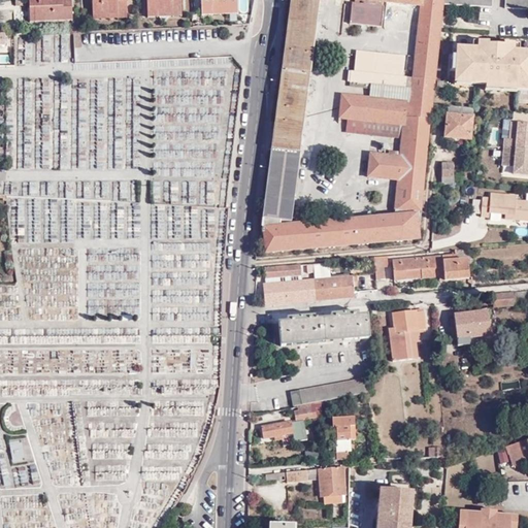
[(36,8),(36,21),(72,20),(70,0),(28,0),(29,8),(36,8)]
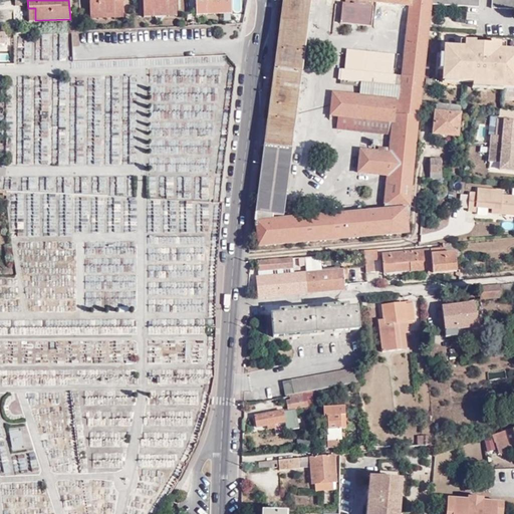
[(114,13),(114,17),(123,16),(122,0),(88,0),(89,13),(114,13)]
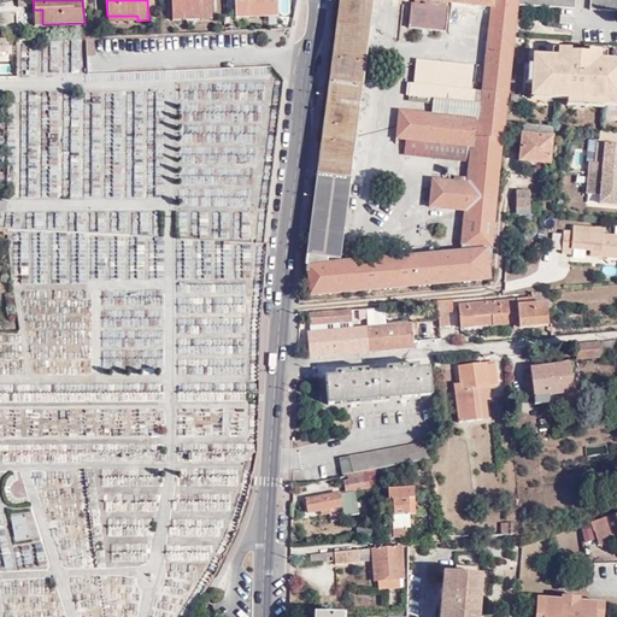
[(183,13),(211,12),(210,0),(170,0),(172,19),(183,18),(183,13)]
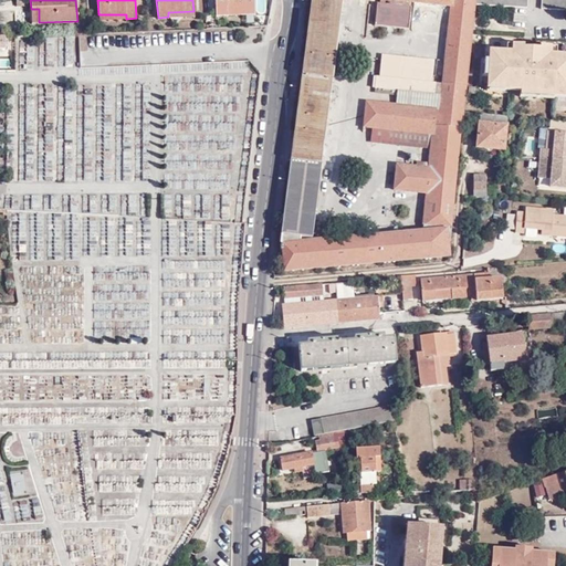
[(216,0),(216,14),(227,14),(227,10),(253,9),(252,0),(216,0)]
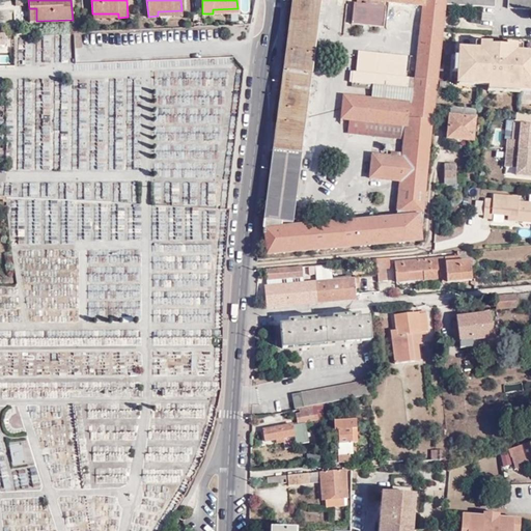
[(420,241),(426,179),(434,105),(445,5),(445,0),(292,0),(273,156),(263,230),(264,231),(267,255),(420,241)]
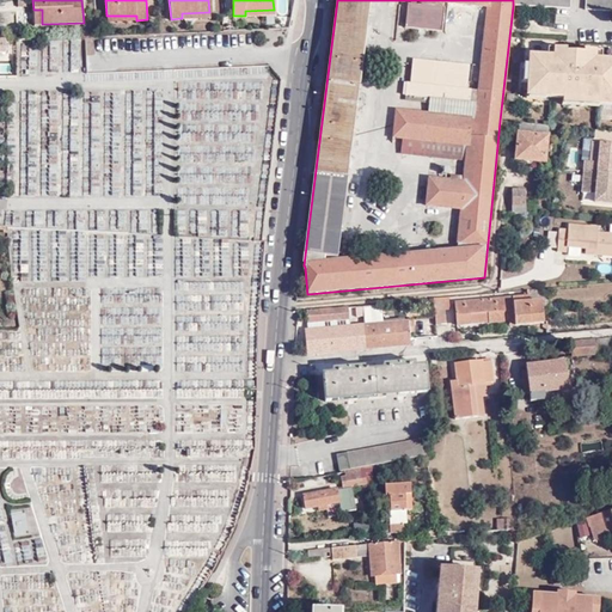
[(611,0),(585,0),(585,10),(611,12),(611,0)]
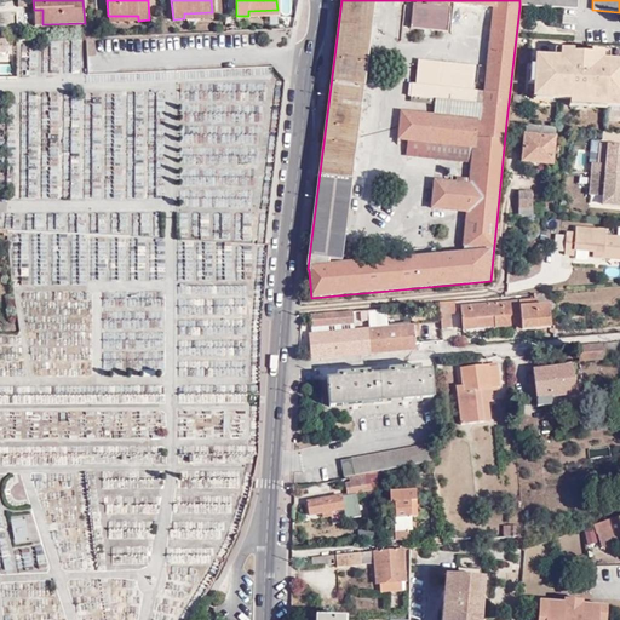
[(592,51),(592,55),(603,56),(602,59),(609,61),(610,52),(592,51)]
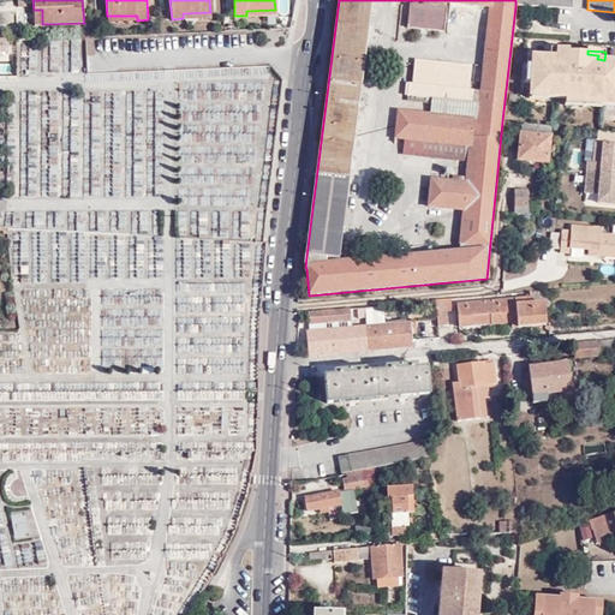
[(530,83),(530,93),(548,94),(548,99),(566,100),(602,102),(614,102),(614,60),(604,60),(597,59),(598,55),(587,54),(568,53),(557,52),(556,58),(550,57),(532,57),(531,66),(530,83)]
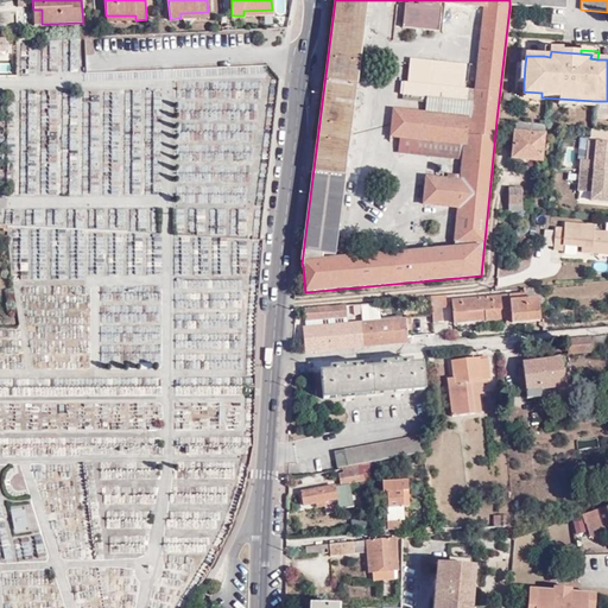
[(544,125),(517,121),(513,158),(540,162),(544,125)]
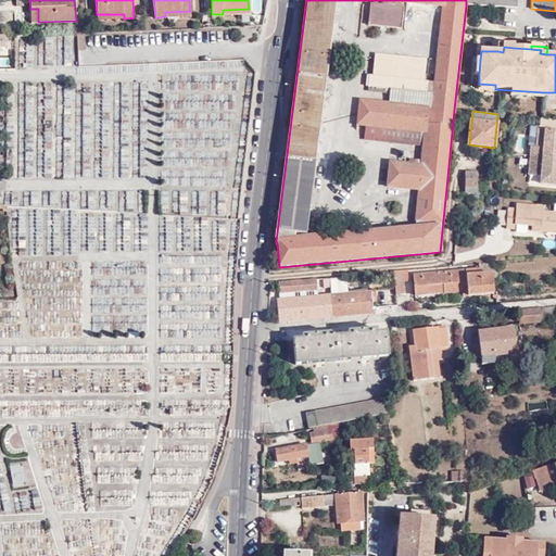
[(531,155),(555,158),(555,130),(539,129),(538,148),(532,147),(531,155)]
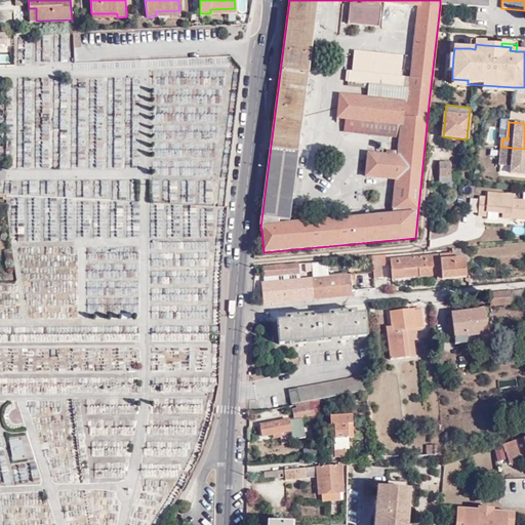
[(156,132),(155,148),(164,149),(165,132),(156,132)]
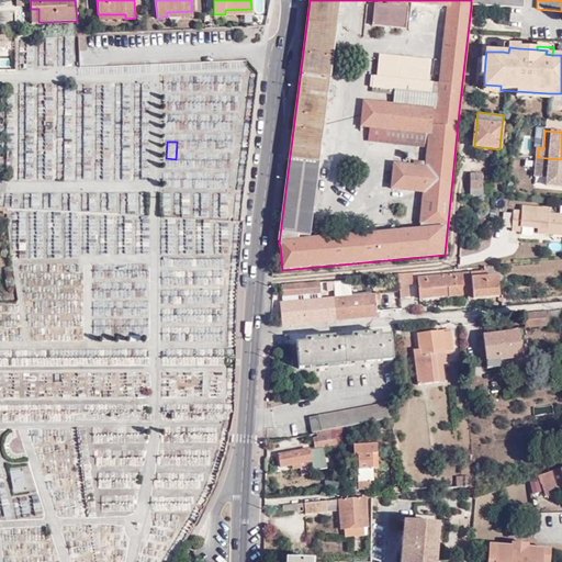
[(561,159),(537,157),(536,178),(547,179),(547,187),(561,187),(561,159)]
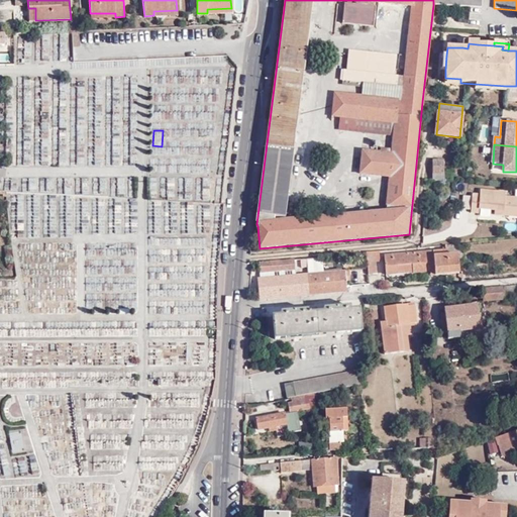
[(433,161),(432,175),(443,174),(444,162),(433,161)]
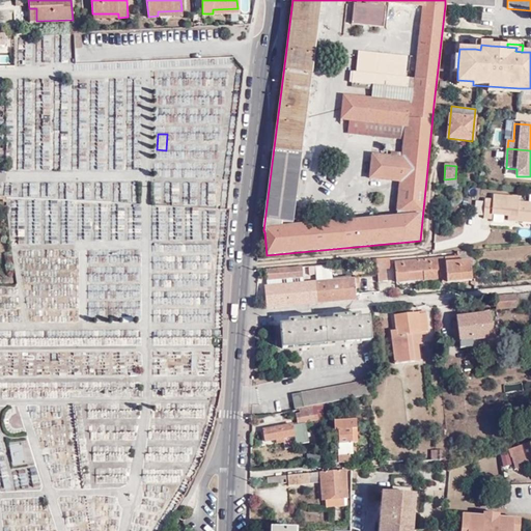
[(152,183),(152,203),(179,202),(179,183),(169,183),(152,183)]
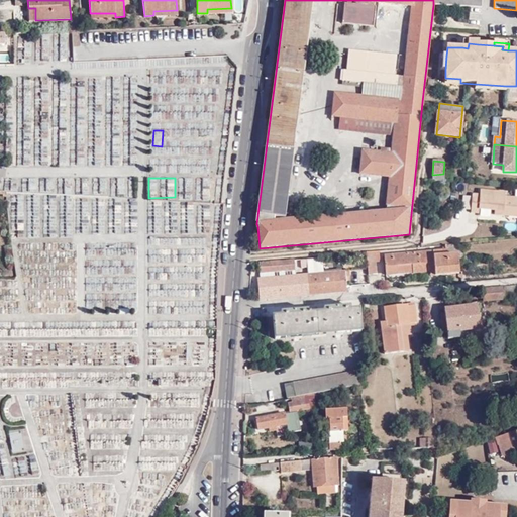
[(479,209),(495,210),(504,211),(503,216),(516,216),(516,198),(505,197),(505,193),(481,191),(480,195),(473,194),(471,213),(479,213),(479,209)]
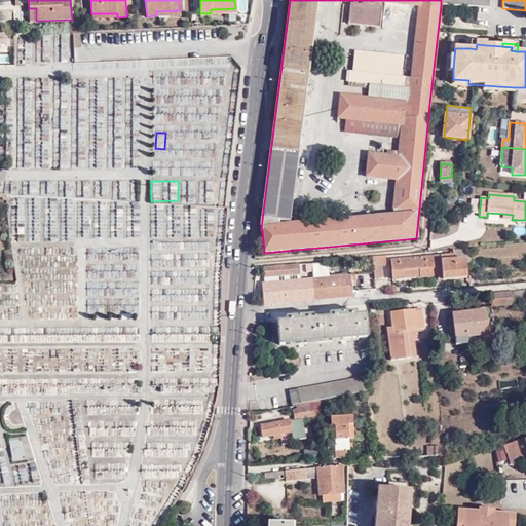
[(478,213),(478,198),(470,198),(470,213),(478,213)]
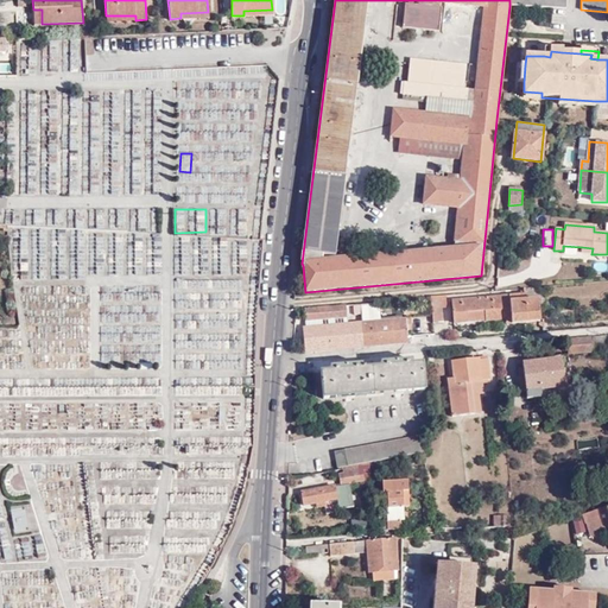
[(601,282),(586,282),(586,295),(601,296),(601,282)]
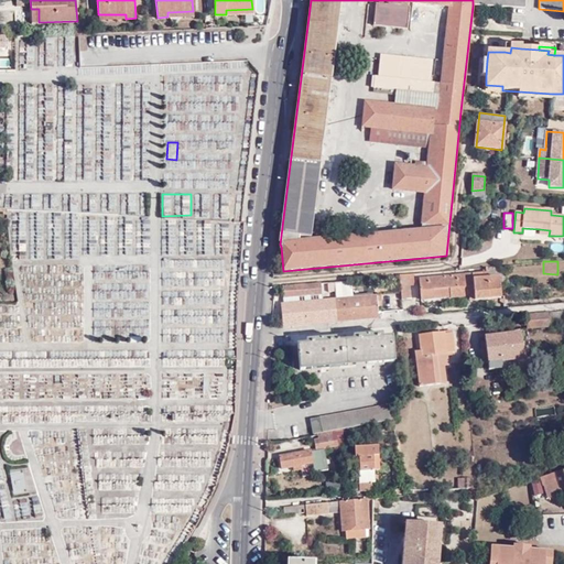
[(448,290),(449,299),(469,296),(474,296),(474,301),(500,299),(499,278),(487,279),(487,273),(419,279),(421,301),(434,300),(433,291),(448,290)]
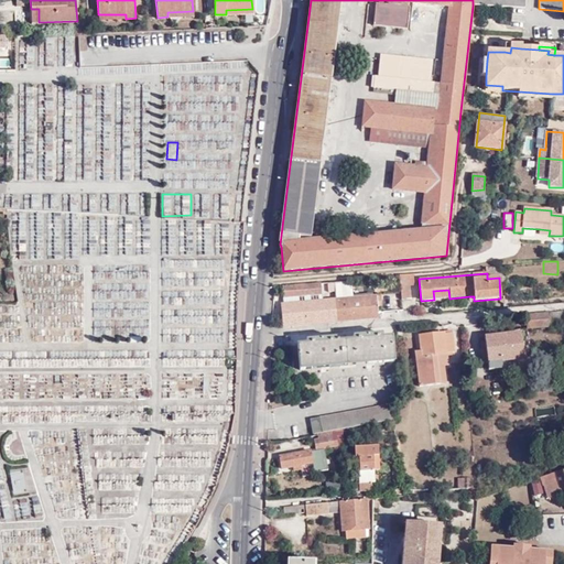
[(412,300),(410,275),(399,275),(402,301),(412,300)]
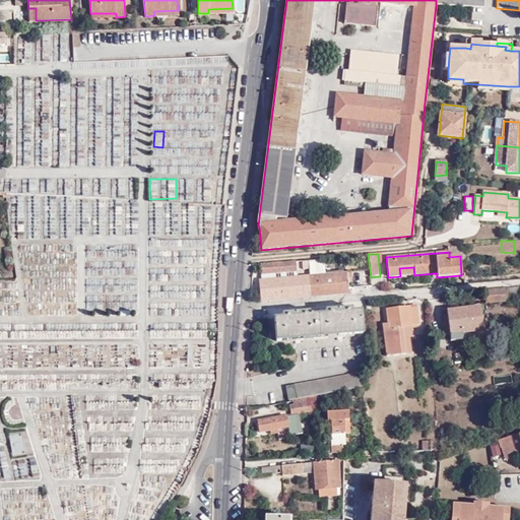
[(295,261),(261,264),(262,275),(297,272),(295,261)]
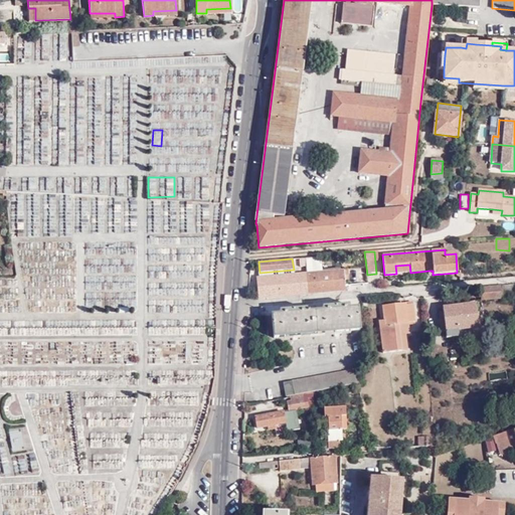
[(396,274),(410,273),(409,265),(395,266),(396,274)]
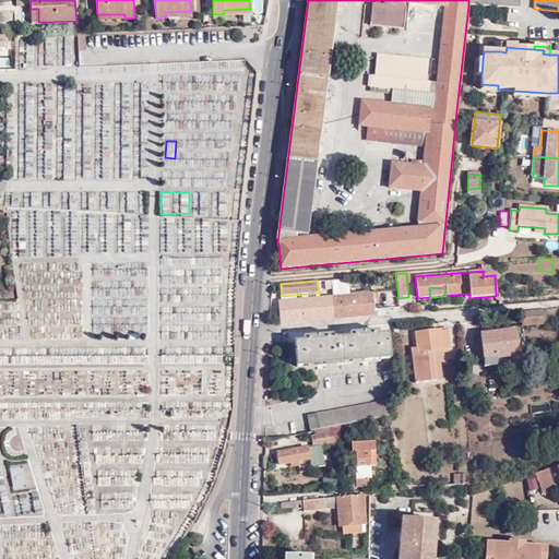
[(319,293),(282,296),(283,302),(319,298),(319,293)]
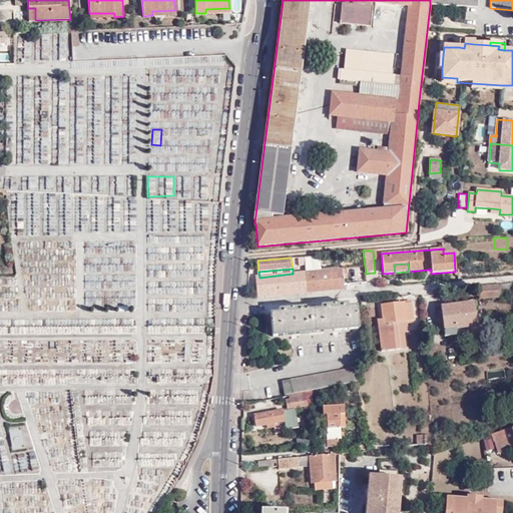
[(342,270),(305,273),(307,293),(343,290),(342,270)]
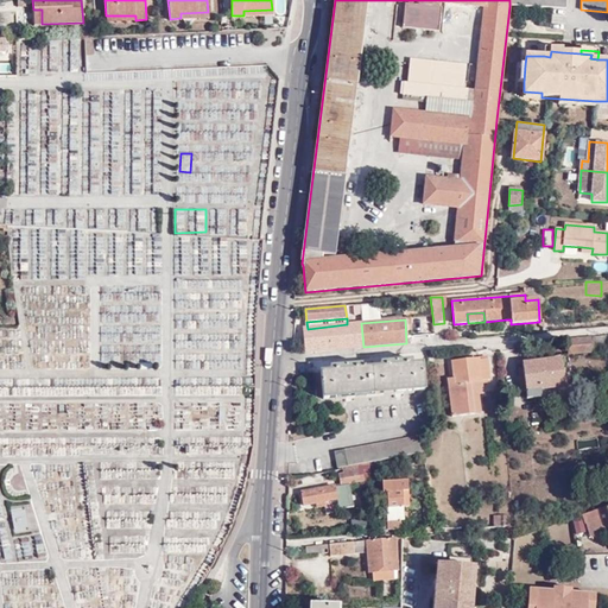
[(363,347),(361,323),(347,324),(349,348),(363,347)]
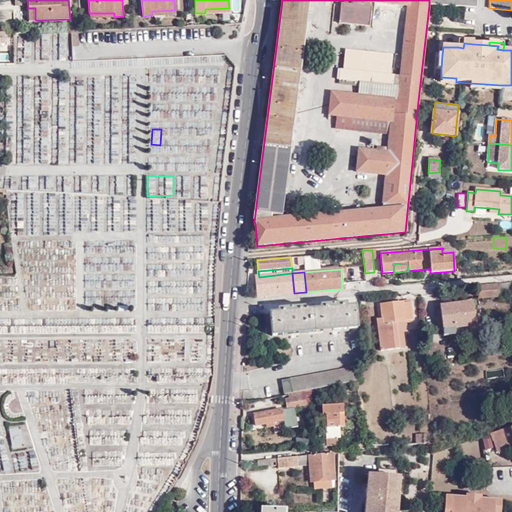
[(294,293),(292,273),(259,277),(256,277),(257,296),(294,293)]
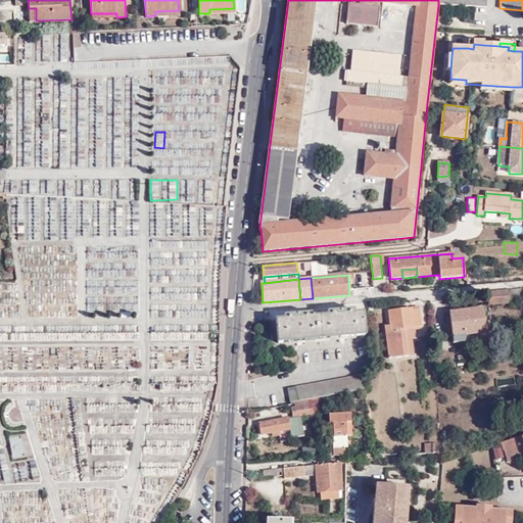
[(522,288),(509,290),(510,297),(522,295),(522,288)]
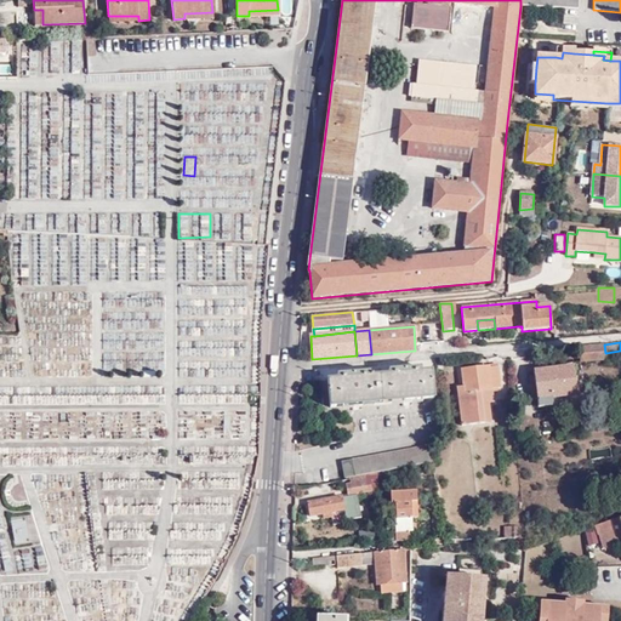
[(605,359),(605,353),(604,345),(580,347),(581,362),(605,359)]
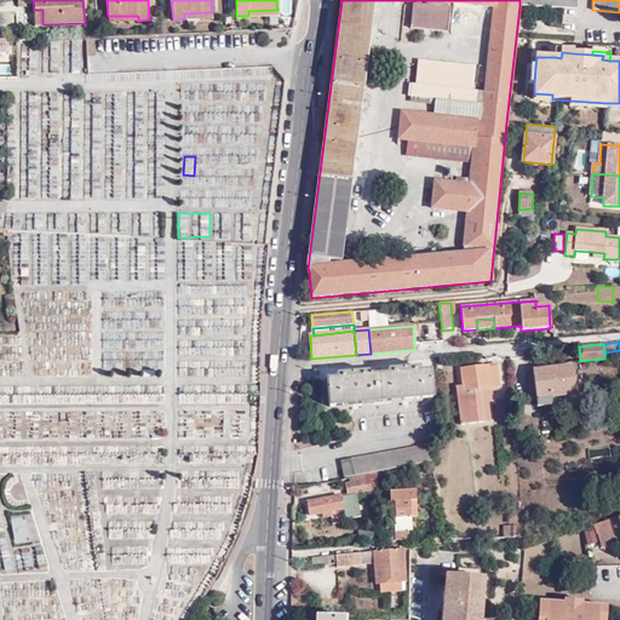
[(572,367),(577,366),(577,362),(557,365),(557,368),(534,371),(535,375),(538,399),(539,406),(575,402),(574,385),(572,367)]
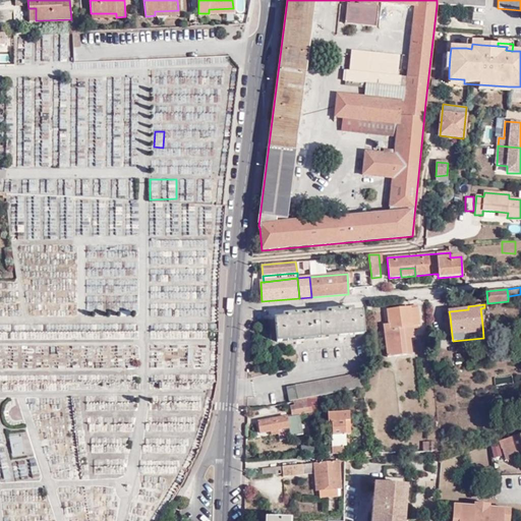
[(411,308),(387,310),(389,324),(389,329),(403,327),(414,326),(421,326),(419,307),(411,308)]
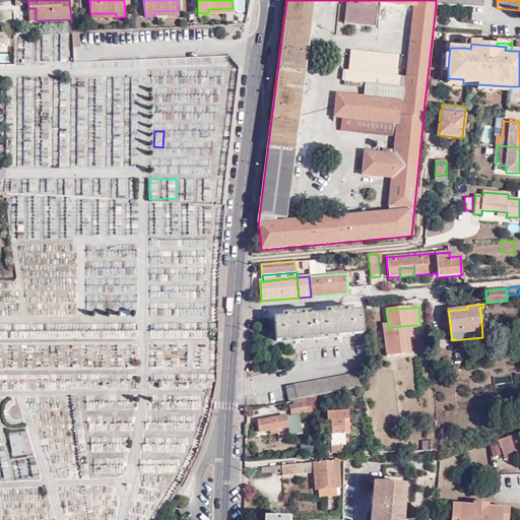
[(282,318),(274,319),(275,341),(363,333),(361,312),(352,312),(351,308),(325,310),(325,314),(310,315),(310,311),(282,314),(282,318)]
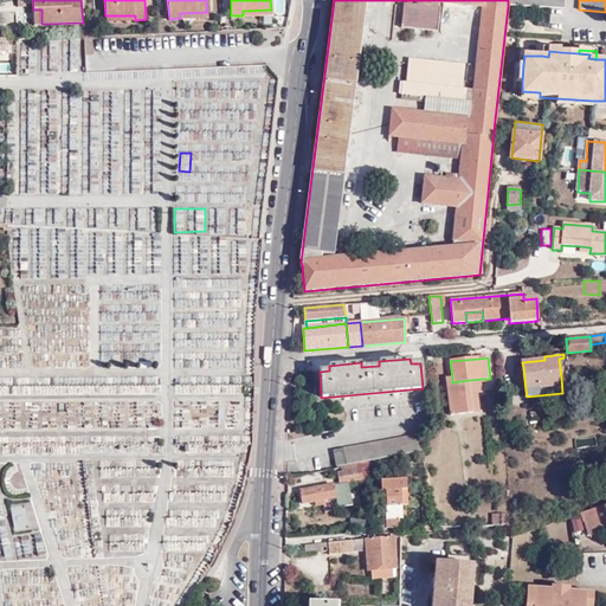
[(452,382),(452,376),(446,378),(451,416),(472,413),(469,380),(452,382)]
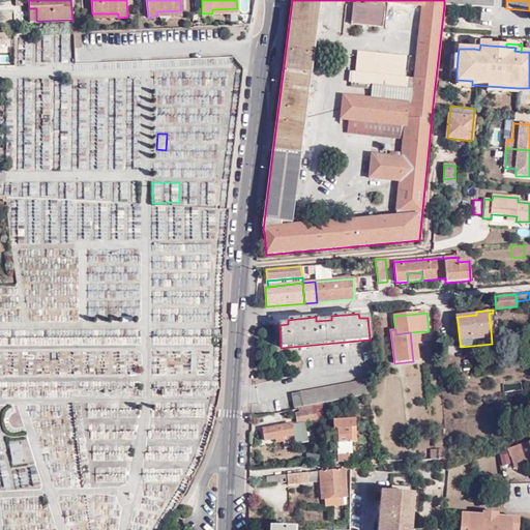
[(422,344),(421,331),(410,332),(413,361),(419,360),(417,344),(422,344)]
